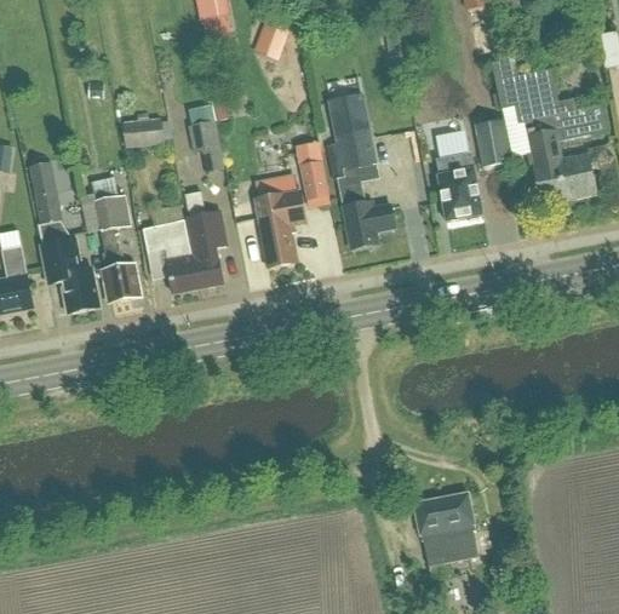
[(195,0),(199,17),(207,58),(235,52),(228,12),(224,0),(195,0)]
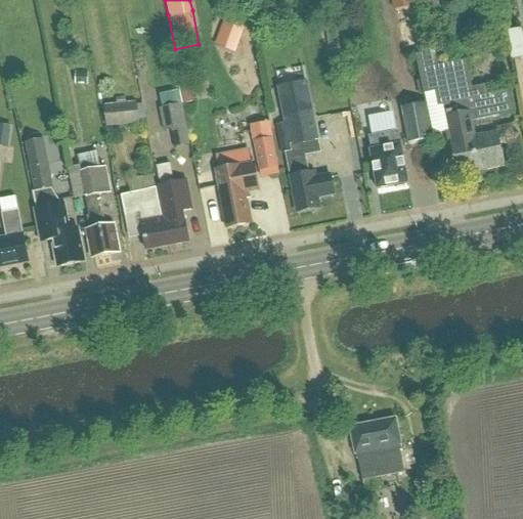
[(225,9),(219,28),(238,35),(245,16),(225,9)]
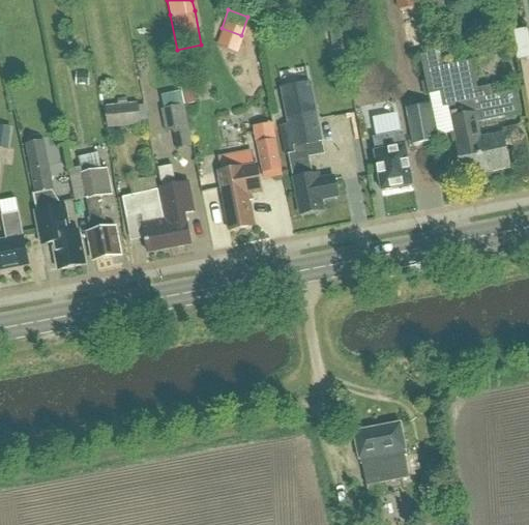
[(88,47),(86,33),(74,35),(77,49),(88,47)]
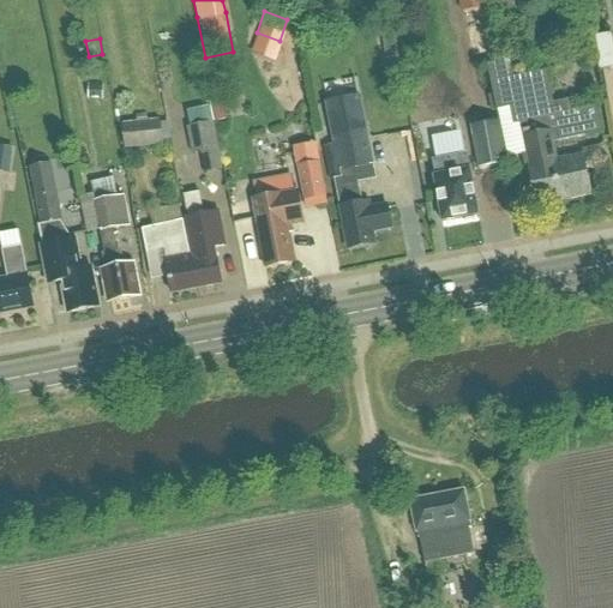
[(515,74),(511,60),(488,65),(497,107),(510,103),(514,121),(520,119),(528,161),(526,161),(535,203),(590,191),(582,150),(548,156),(545,140),(602,128),(596,102),(556,110),(547,67),(515,74)]
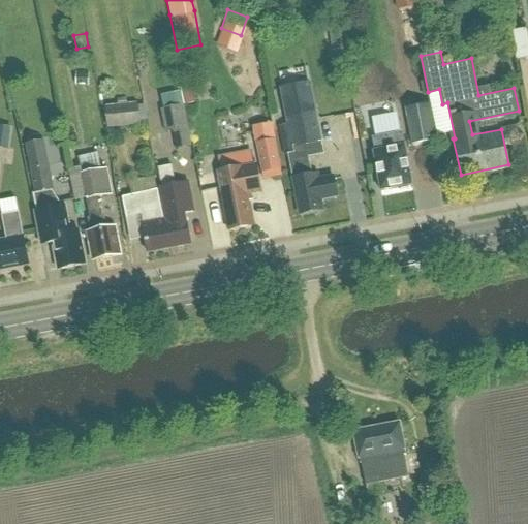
[(96,89),(93,72),(81,74),(84,92),(96,89)]
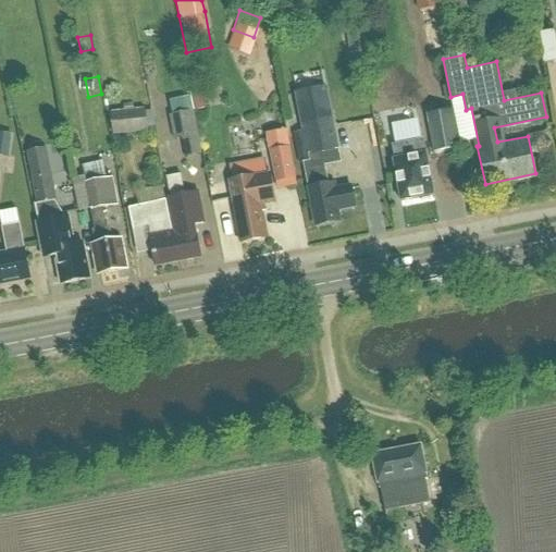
[(324,82),(296,87),(303,121),(310,157),(303,159),(308,184),(308,185),(312,205),(313,205),(317,222),(338,218),(336,207),(355,203),(350,183),(335,185),(334,180),(328,181),(321,149),(337,146),(331,114),(324,82)]
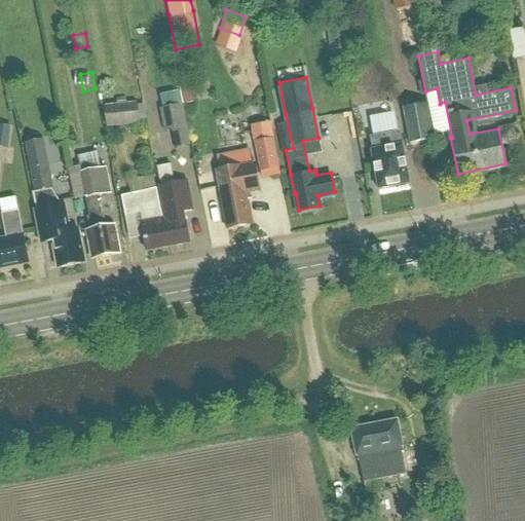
[(409,141),(435,136),(427,100),(403,105),(409,141)]
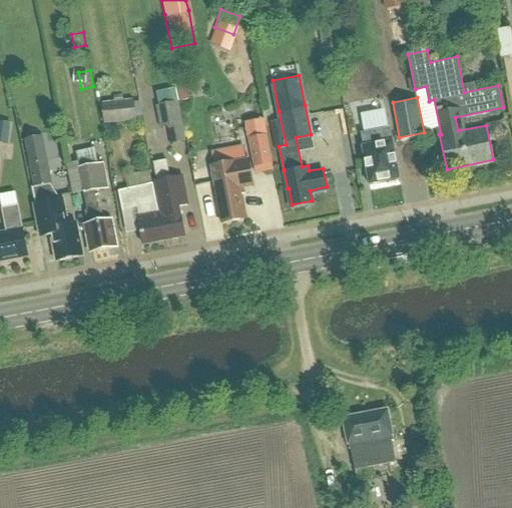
[(103,120),(136,117),(134,98),(100,102),(103,120)]
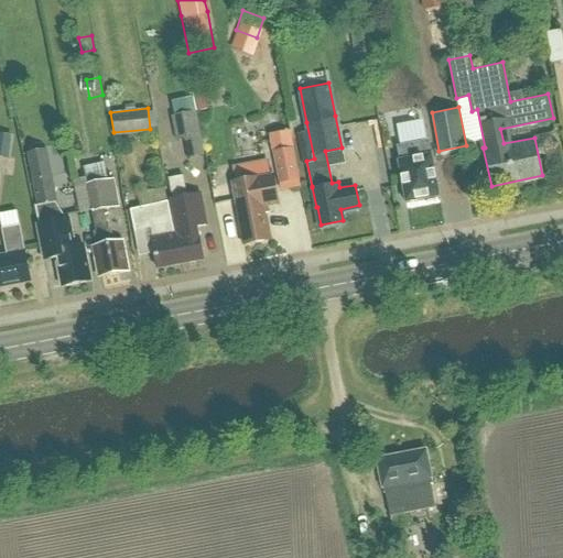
[(195,108),(171,113),(175,138),(184,137),(187,155),(204,152),(195,108)]
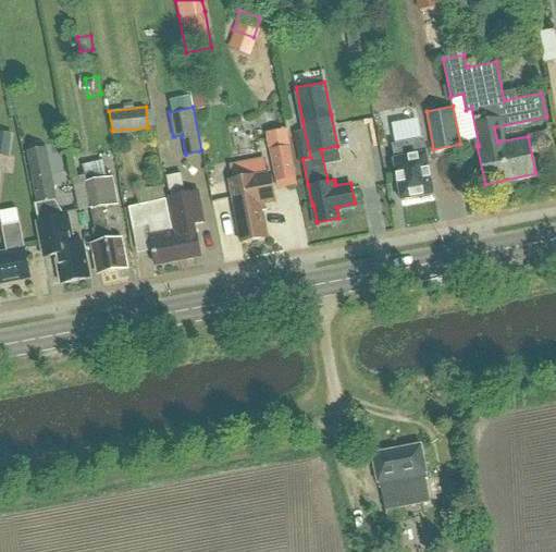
[(9,130),(0,129),(0,143),(7,145),(9,130)]
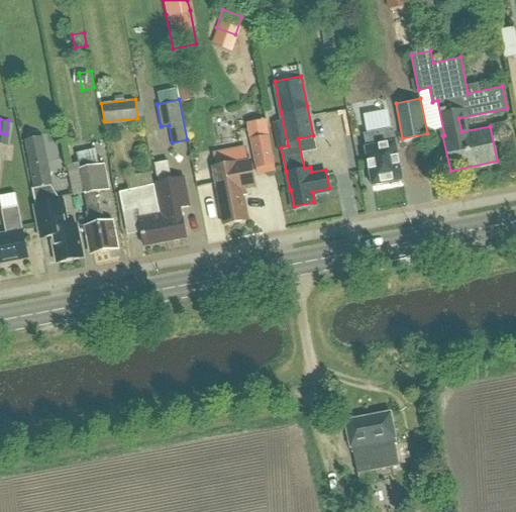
[(395,139),(392,127),(366,132),(368,144),(365,144),(372,183),(403,178),(395,139)]
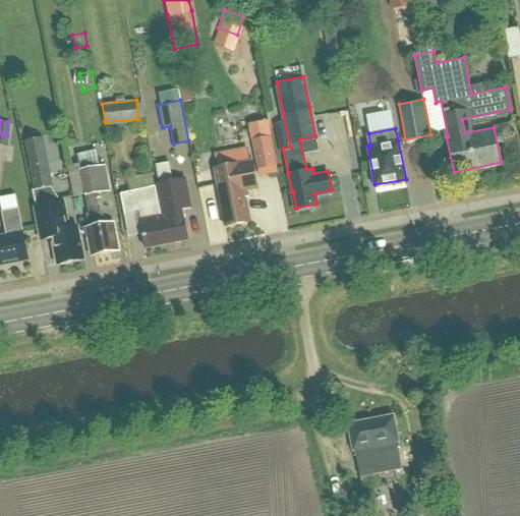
[(33,186),(52,183),(43,134),(23,138),(33,186)]
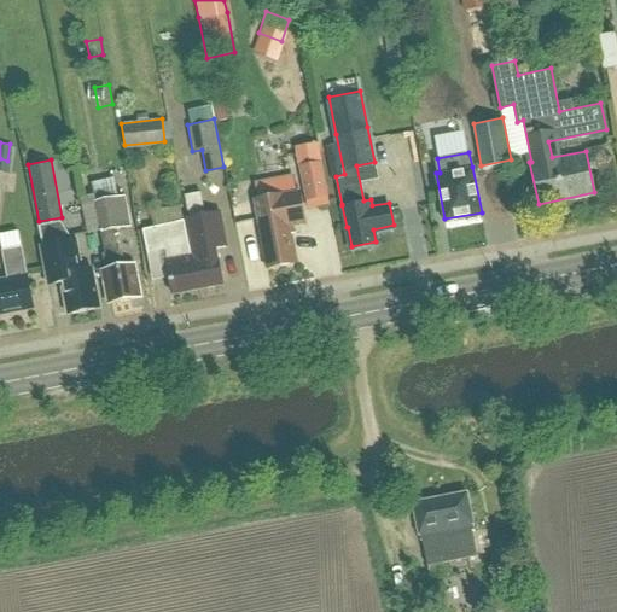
[(306,198),(327,192),(321,161),(300,165),(306,198)]
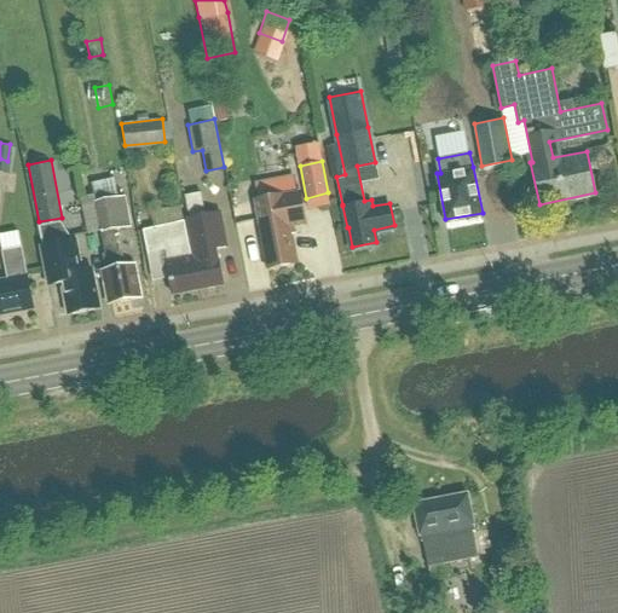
[(269,264),(296,259),(290,231),(294,230),(293,223),(306,220),(300,189),(256,197),(269,264)]
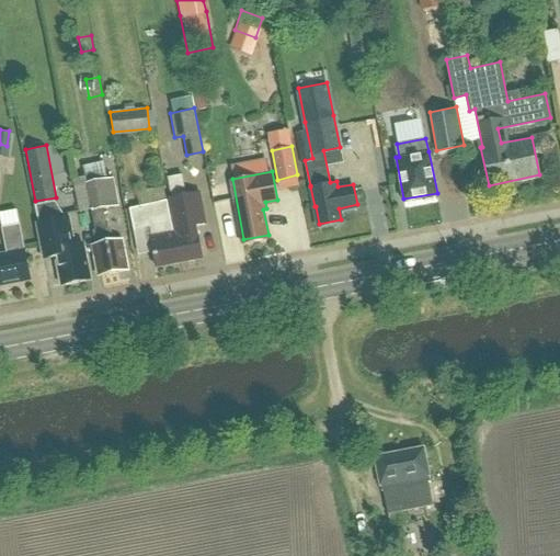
[(83,174),(73,177),(80,210),(90,207),(86,180),(83,174)]
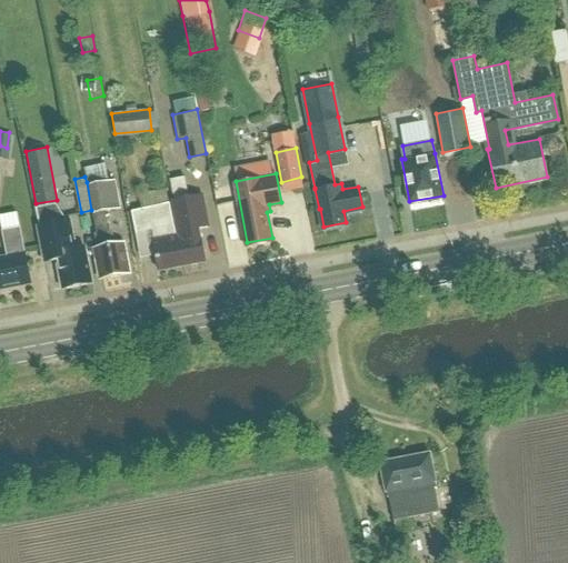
[(109,229),(105,209),(119,205),(113,177),(87,182),(91,210),(96,231),(95,231),(97,244),(95,245),(101,275),(128,270),(122,239),(116,241),(112,228),(109,229)]
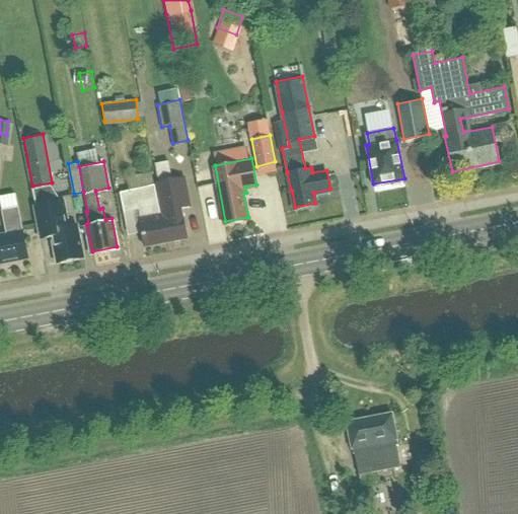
[(159,209),(164,240),(186,236),(180,206),(190,204),(183,175),(155,180),(160,209),(159,209)]
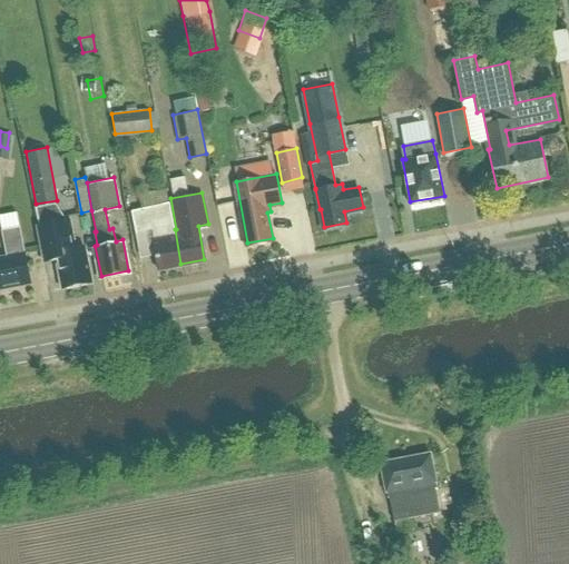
[(180,264),(175,229),(173,229),(167,200),(130,209),(135,233),(150,229),(158,268),(180,264)]
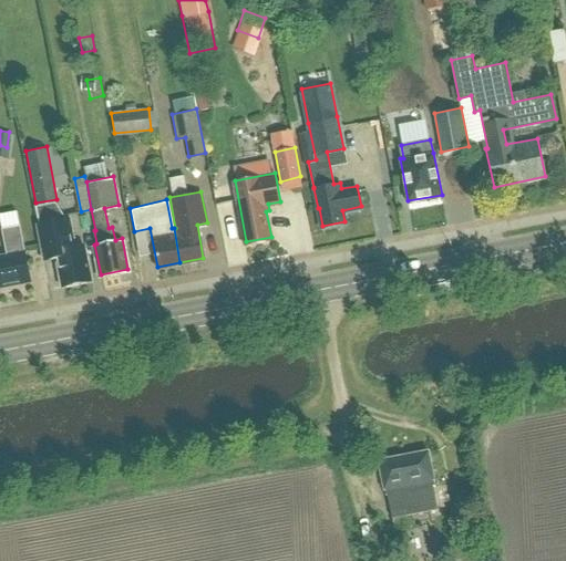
[(37,224),(41,245),(44,260),(55,258),(61,286),(90,280),(83,243),(74,246),(68,217),(37,224)]
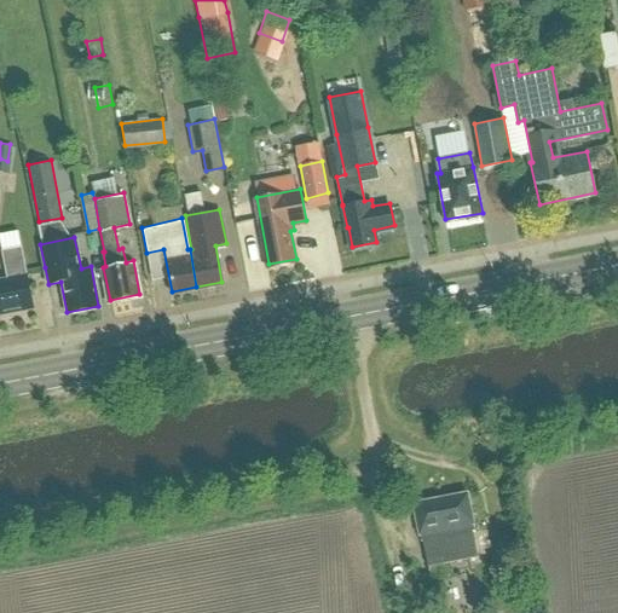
[(0,311),(34,305),(23,244),(3,249),(9,277),(0,278),(0,311)]
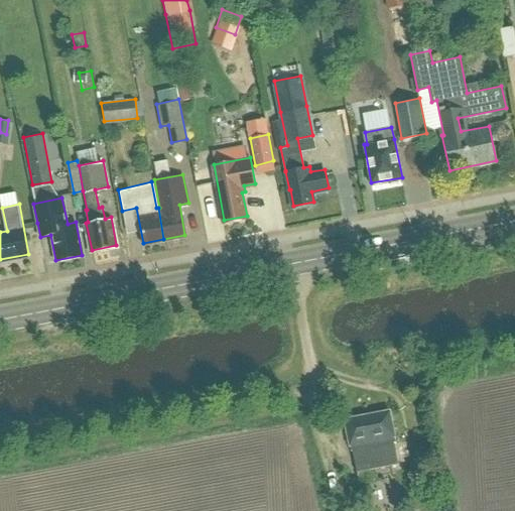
[(397,462),(394,441),(396,440),(390,409),(345,417),(351,450),(353,449),(357,470),(397,462)]
